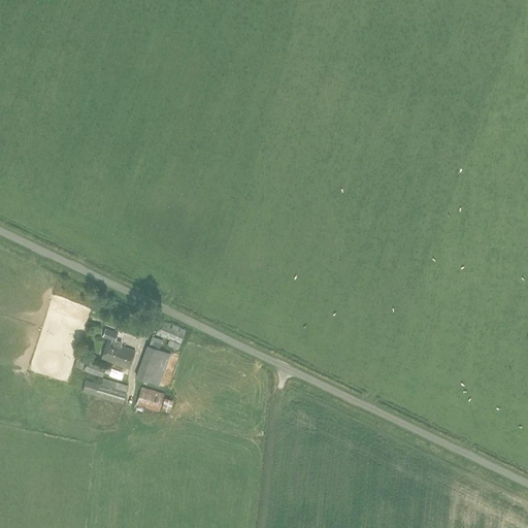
[(136,319),(138,314),(116,304),(113,310),(123,314),(136,319)]
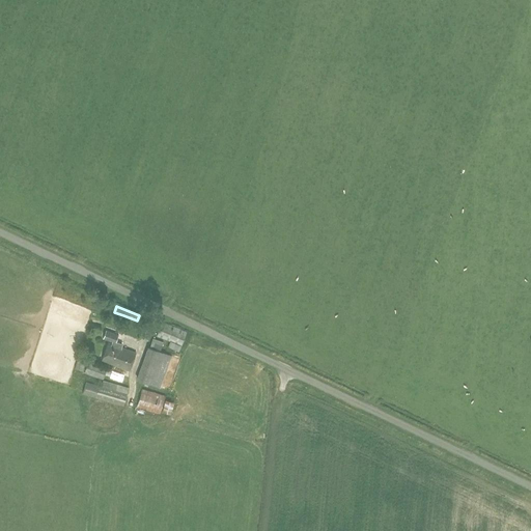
[(182,345),(187,332),(162,322),(156,335),(170,341),(167,346),(178,352),(180,345),(182,345)]
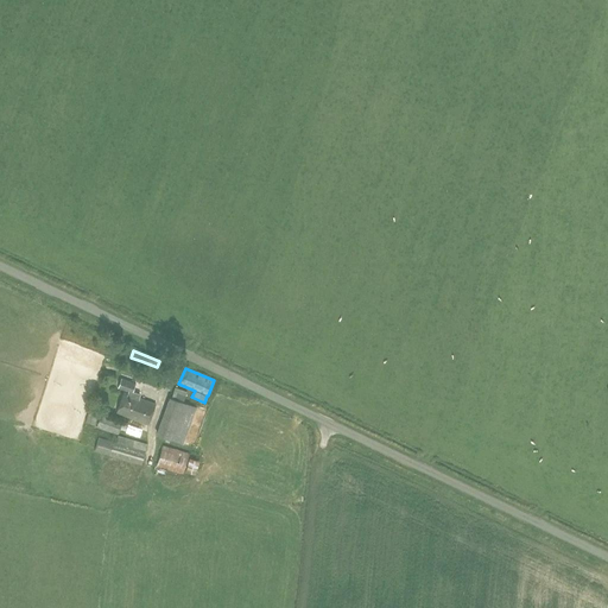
[(140,394),(133,392),(135,384),(121,378),(118,387),(130,392),(128,393),(124,392),(116,412),(149,424),(156,404),(139,398),(140,394)]
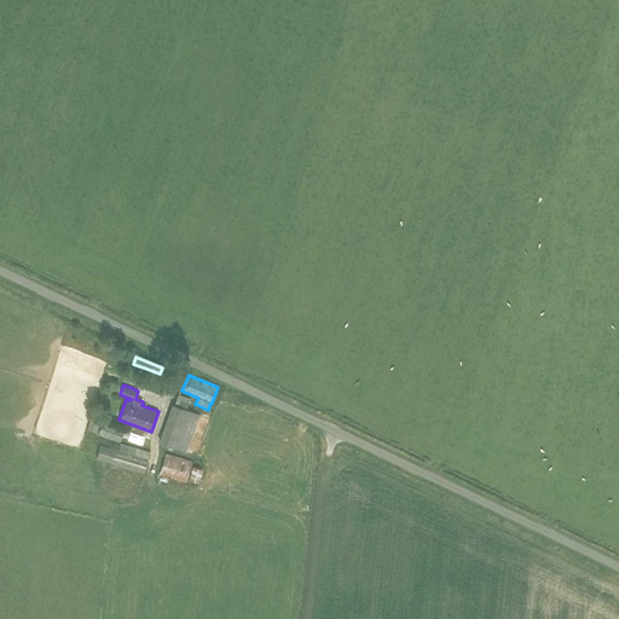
[(186,409),(190,399),(178,394),(174,404),(172,404),(162,432),(163,433),(160,443),(186,451),(200,414),(186,409)]
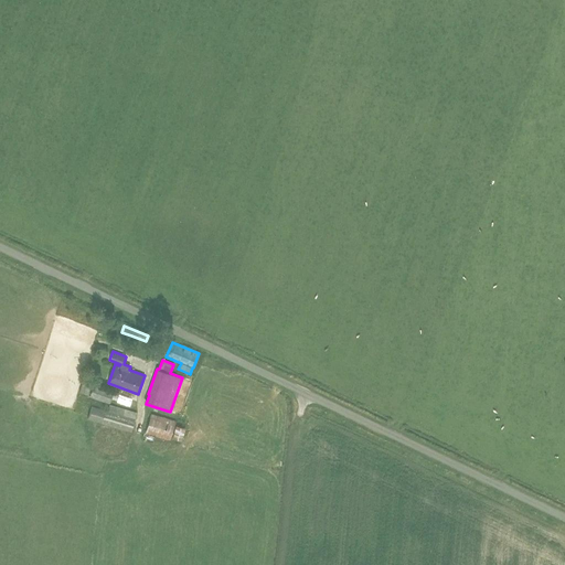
[(109,404),(113,393),(93,385),(89,397),(109,404)]
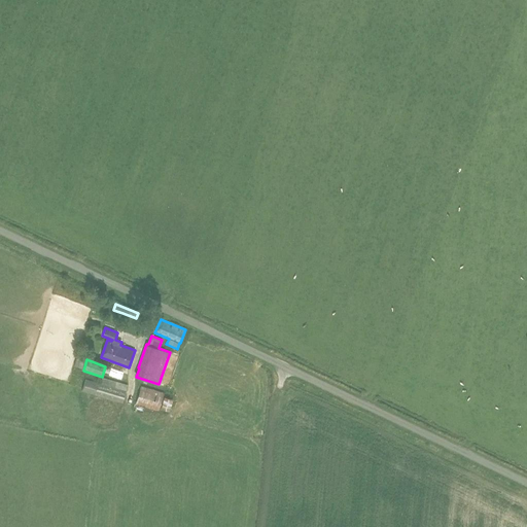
[(128,384),(102,377),(100,383),(85,378),(81,391),(123,402),(128,384)]
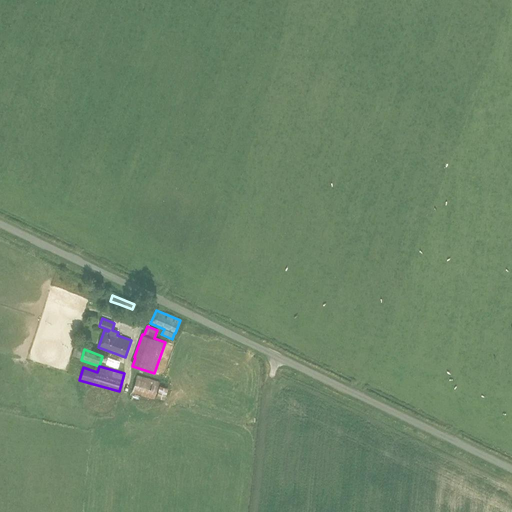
[(154,399),(159,381),(137,375),(132,393),(130,399),(138,401),(140,395),(154,399)]
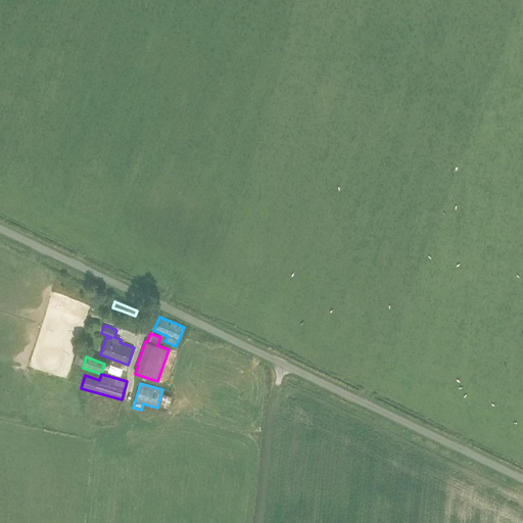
[(168,408),(172,395),(162,393),(159,406),(168,408)]
